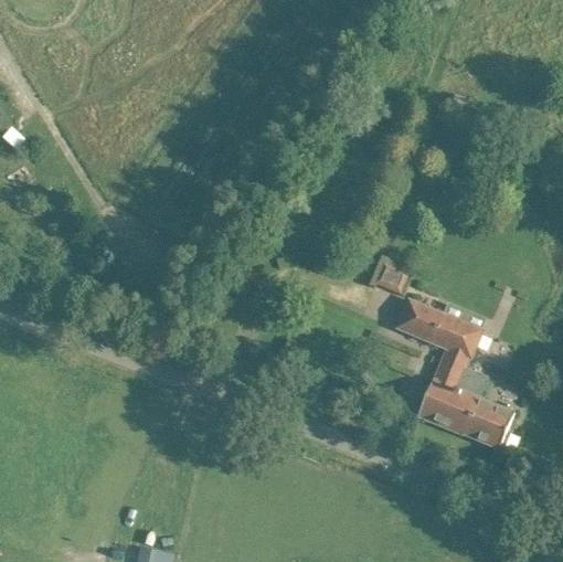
[(16,149),(24,138),(10,126),(1,136),(16,149)]
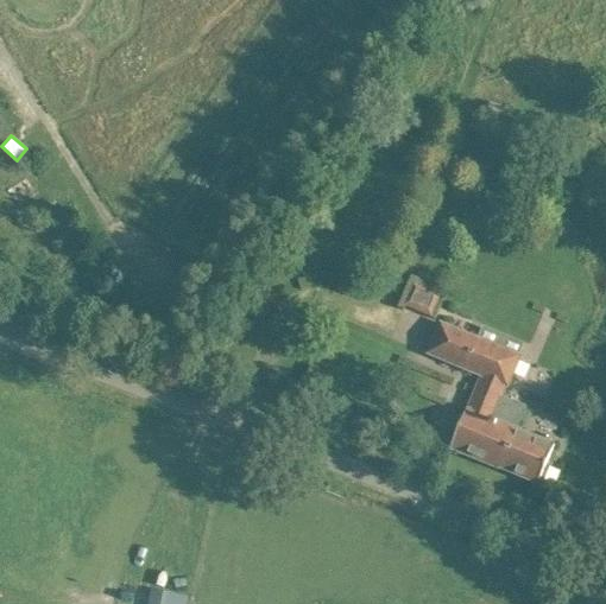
[(408,281),(398,300),(422,312),(431,293),(408,281)]
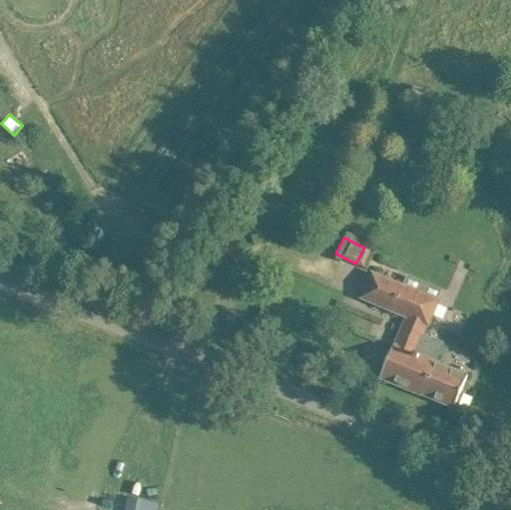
[(399,325),(385,358),(378,376),(451,407),(465,374),(432,360),(440,341),(422,333),(424,327),(427,328),(438,299),(368,270),(357,298),(402,317),(399,325)]
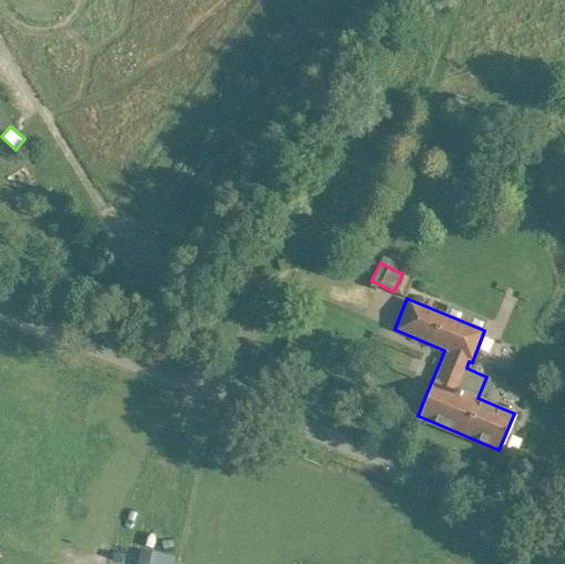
[(158,563),(161,552),(142,549),(137,563),(158,563)]
